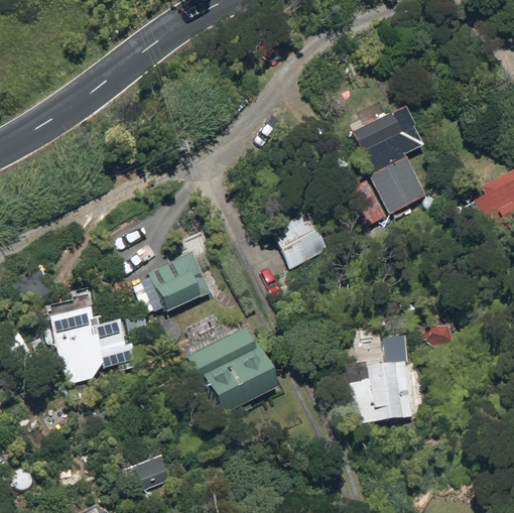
[(425,196),(404,153),(423,144),(414,127),(416,126),(405,104),(351,132),(372,171),(369,173),(389,214),(425,196)]
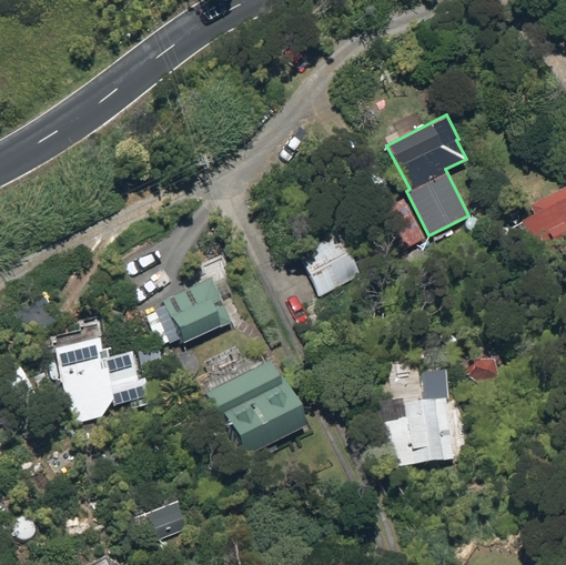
[(565,185),(517,210),(543,259),(565,246),(565,185)]
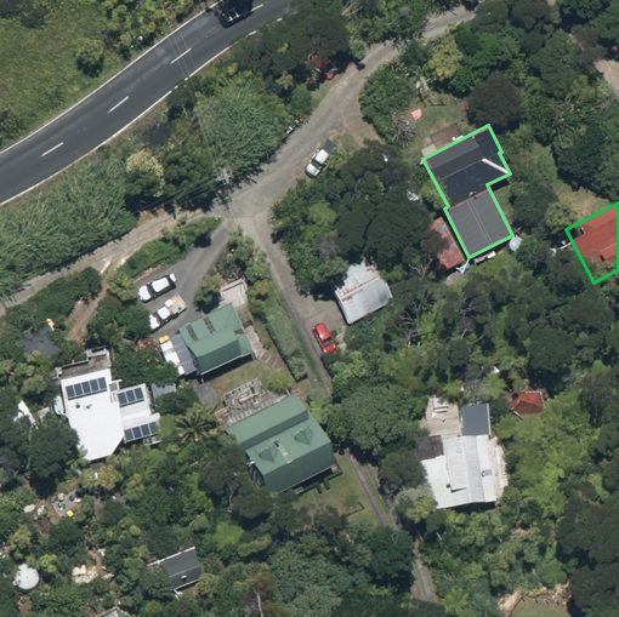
[(413,230),(431,269),(460,255),(441,216),(413,230)]
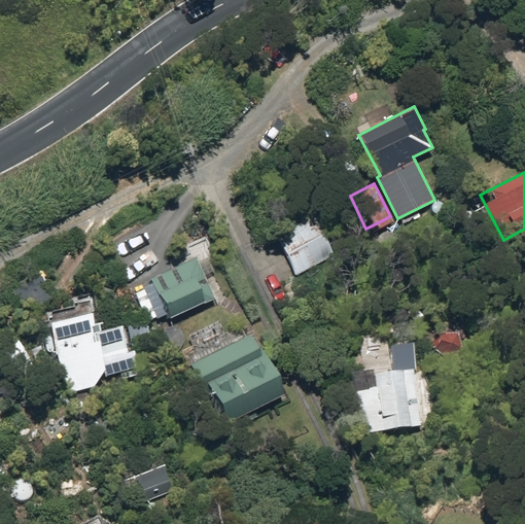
[(275,232),(296,275),(335,254),(312,212),(275,232)]
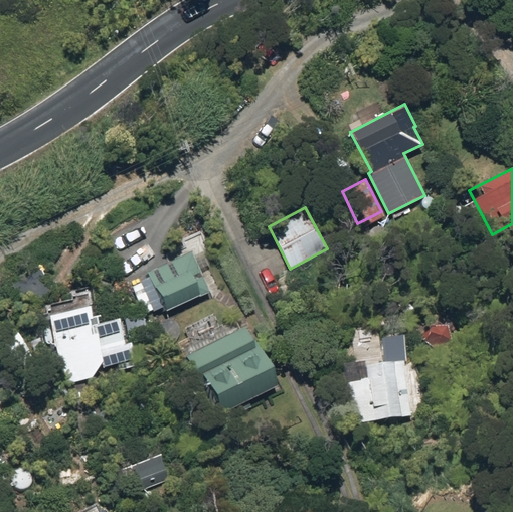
[(192,251),(146,272),(165,312),(210,291),(192,251)]
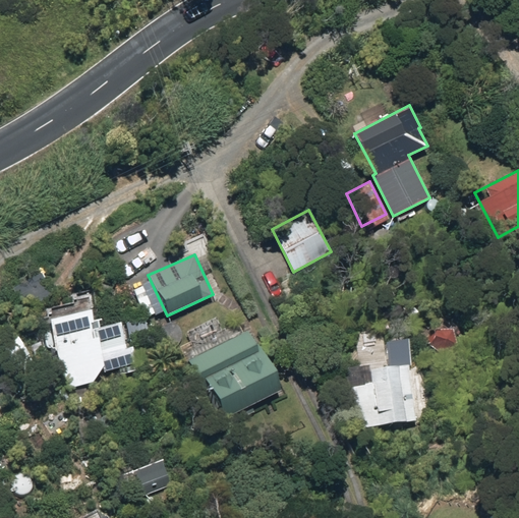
[(21,308),(55,293),(47,273),(12,287),(21,308)]
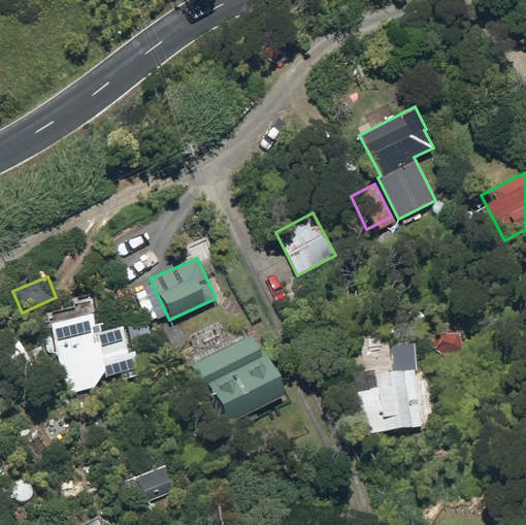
[(90,316),(52,324),(64,393),(93,387),(100,378),(121,373),(122,380),(137,375),(133,353),(125,354),(120,329),(93,334),(90,316)]
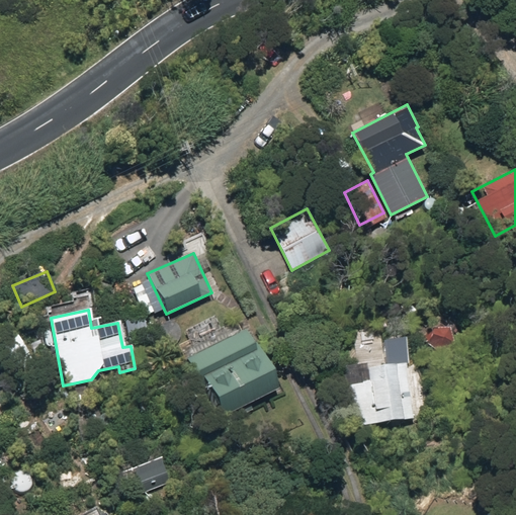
[(126,318),(131,341),(148,339),(144,316),(126,318)]
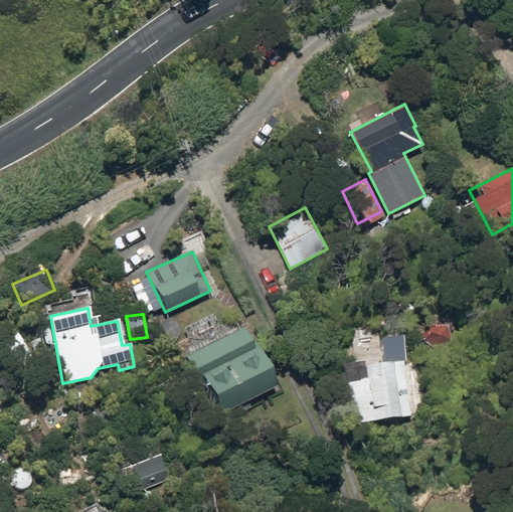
[(453,343),(442,321),(429,328),(440,349),(453,343)]
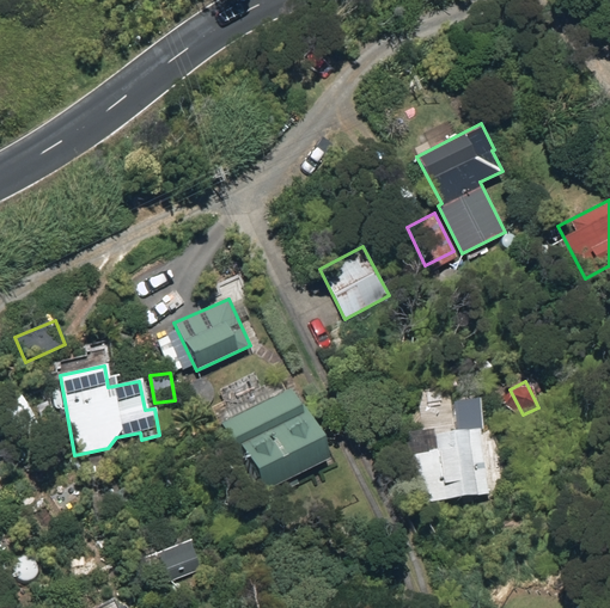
[(237,447),(260,492),(328,459),(305,410),(300,412),(290,388),(219,423),(232,449),(237,447)]
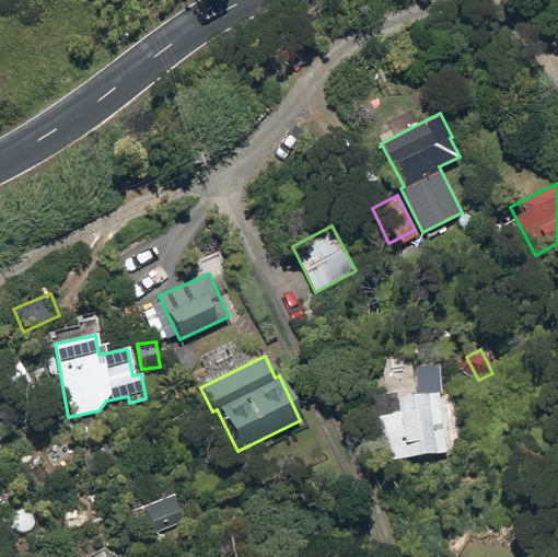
[(381,461),(448,452),(440,393),(373,402),(381,461)]
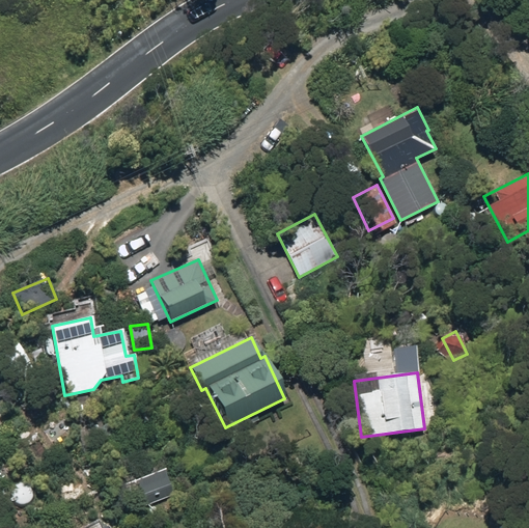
[(141,485),(147,503),(172,494),(166,476),(141,485)]
